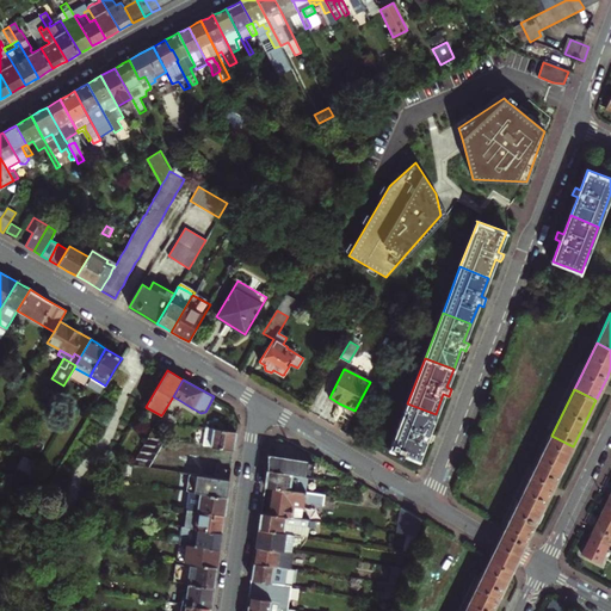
[(429,432),(436,414),(407,403),(390,448),(389,448),(388,448),(397,451),(396,455),(402,457),(403,454),(418,460),(419,460),(419,458),(426,439),(431,442),(432,438),(434,434),(429,432)]
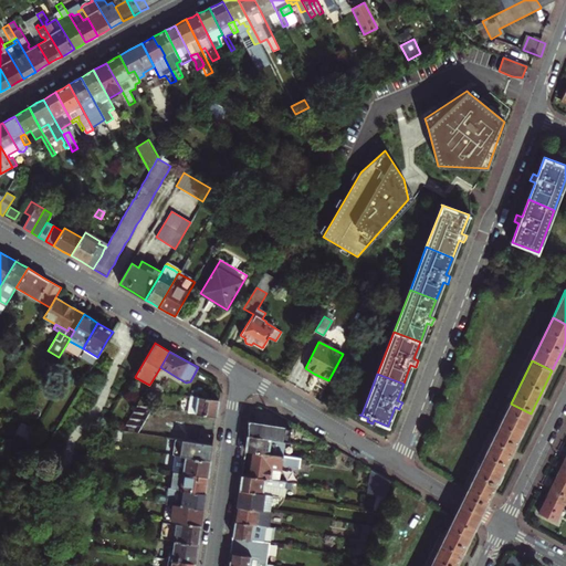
[(149,385),(147,389),(161,391),(164,388),(152,381),(149,385)]
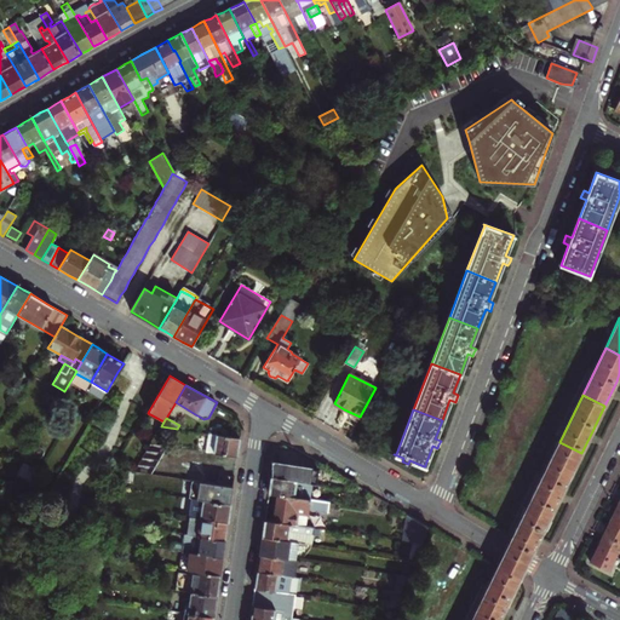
[(208,434),(206,452),(237,457),(239,448),(240,438),(208,434)]
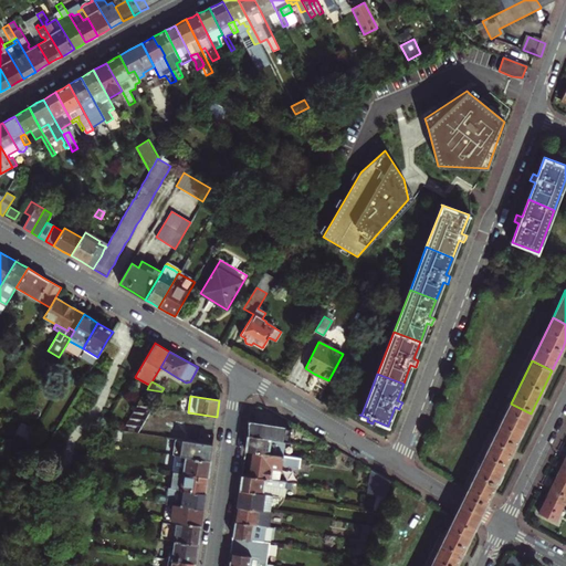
[(511,404),(490,446),(510,457),(521,435),(531,413),(511,404)]
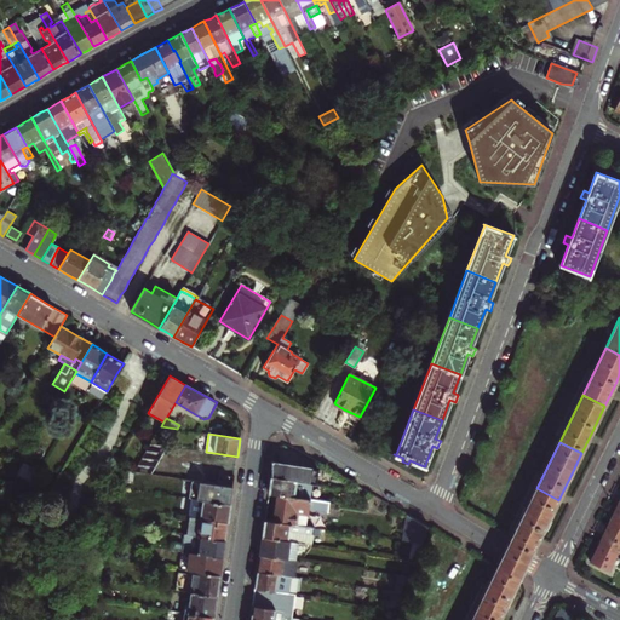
[(151,474),(168,446),(151,443),(135,471),(151,474)]
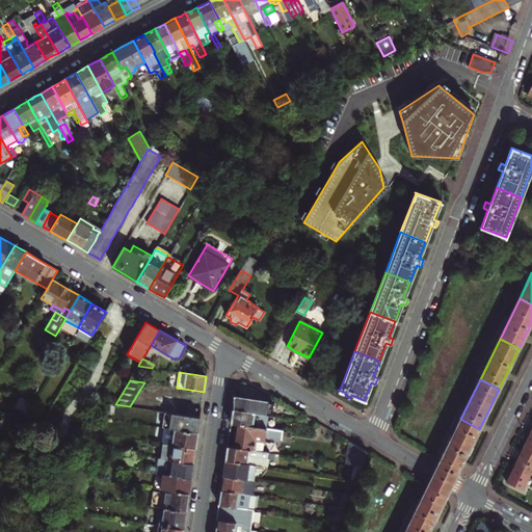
[(174,397),(160,395),(158,410),(165,411),(171,413),(174,397)]
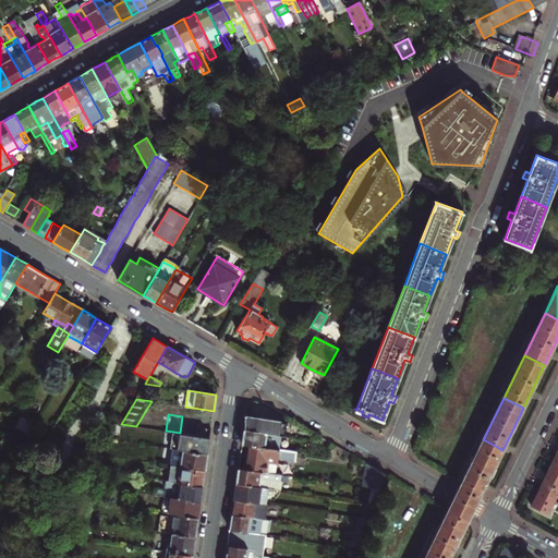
[(244,429),(281,435),(284,435),(287,423),(246,416),(245,423),(244,429)]
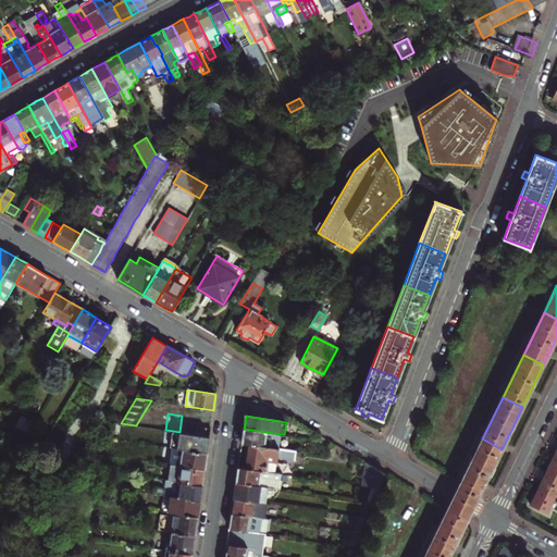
[(183,419),(181,432),(195,434),(197,421),(183,419)]
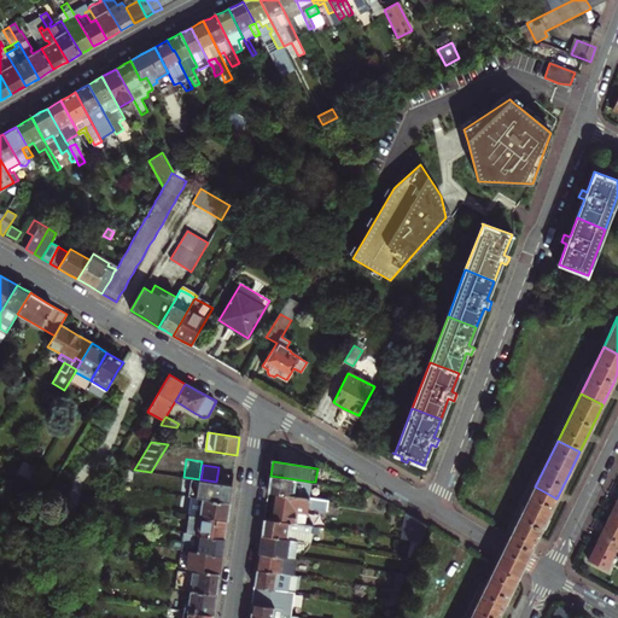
[(233,476),(235,466),(222,465),(221,473),(219,473),(217,482),(232,484),(233,476)]
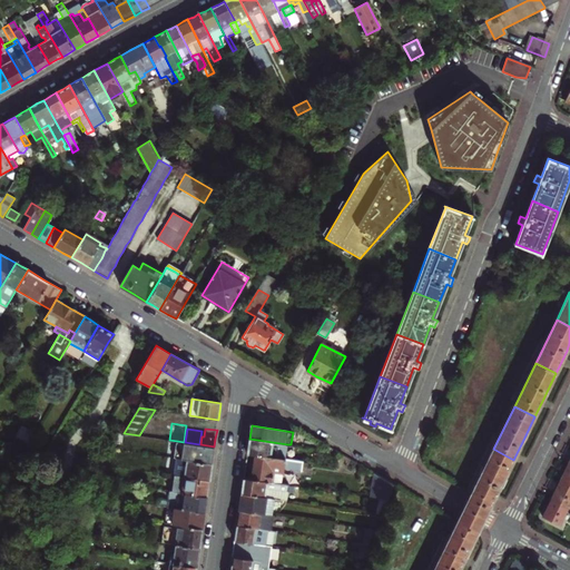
[(247,453),(256,454),(285,459),(287,444),(249,439),(248,445),(247,453)]
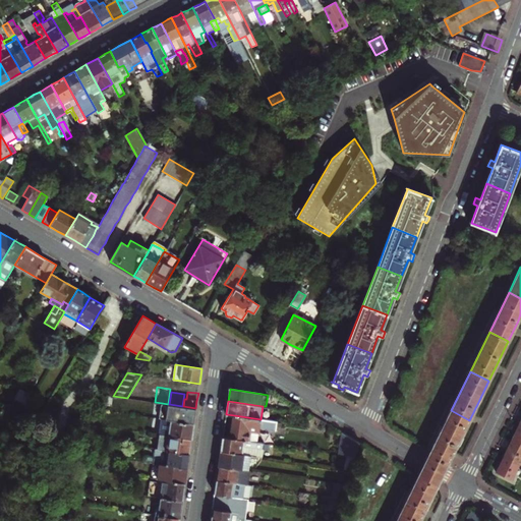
[(162,418),(193,423),(194,416),(195,408),(183,406),(182,406),(169,404),(168,404),(162,403),(160,418),(162,418)]
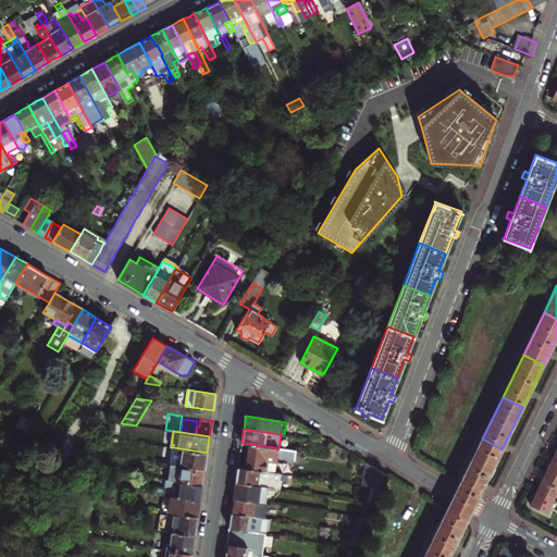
[(491,471),(502,449),(482,438),(460,481),(480,492),(491,471)]
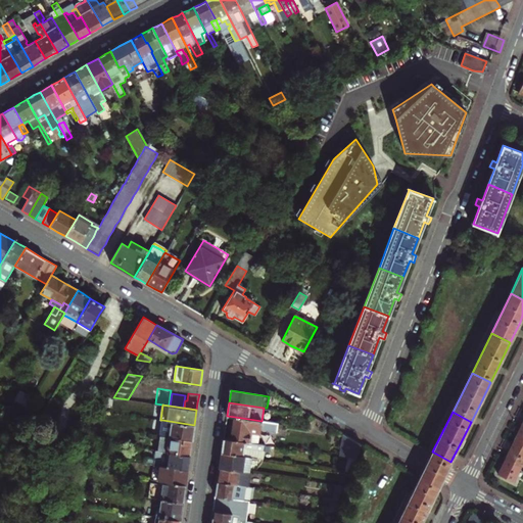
[(233,428),(231,439),(258,443),(260,429),(277,431),(278,424),(262,421),(235,417),(233,428)]
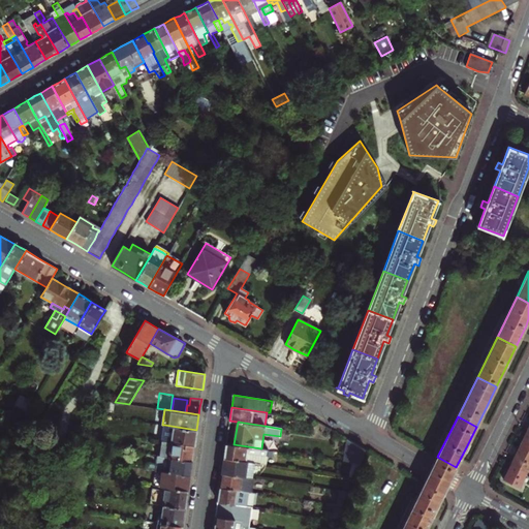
[(162,440),(194,445),(195,438),(196,430),(164,425),(162,440)]
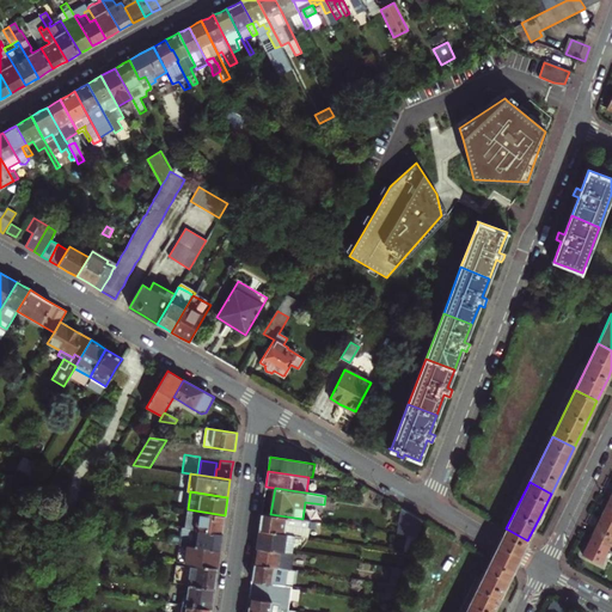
[(600,519),(611,524),(611,501),(610,500),(605,508),(600,519)]
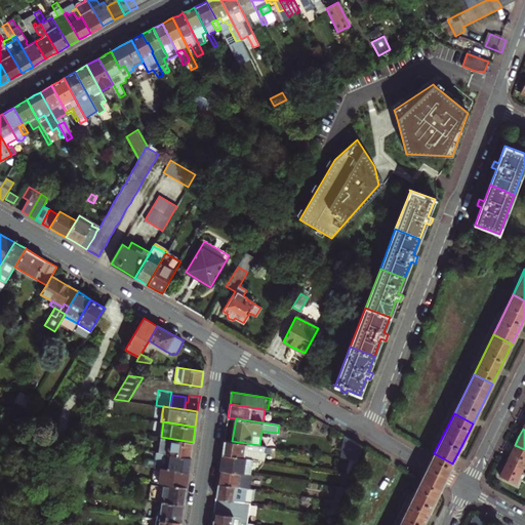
[(333,433),(329,455),(357,459),(362,446),(335,431),(333,433)]
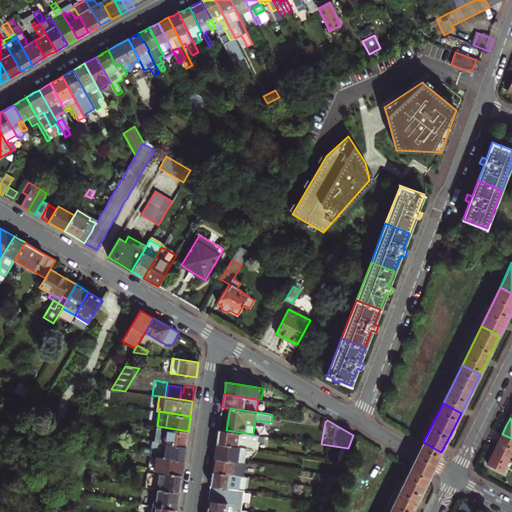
[(157,426),(156,426),(155,434),(154,442),(158,442),(161,443),(186,446),(187,439),(188,431),(157,426)]
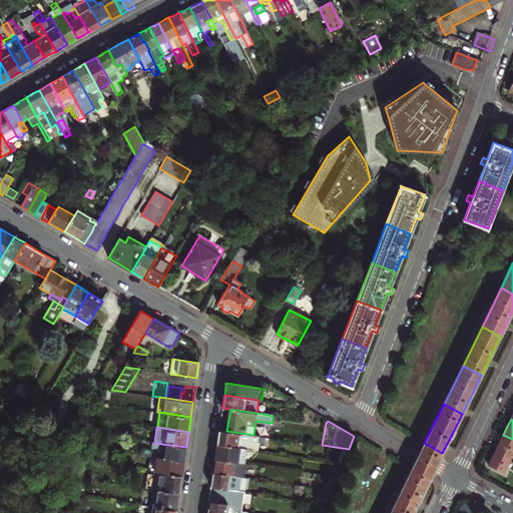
[(253,435),(226,431),(219,430),(218,437),(217,444),(247,449),(258,450),(260,441),(266,443),(266,437),(253,435)]
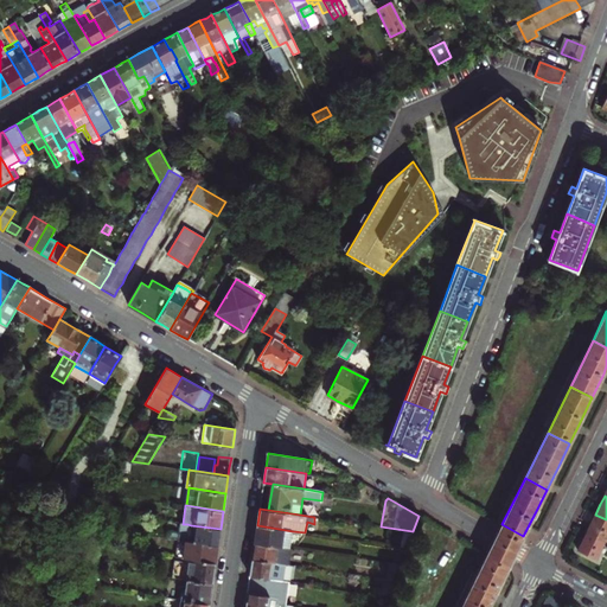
[(592,522),(587,532),(605,541),(606,536),(606,519),(595,515),(592,522)]
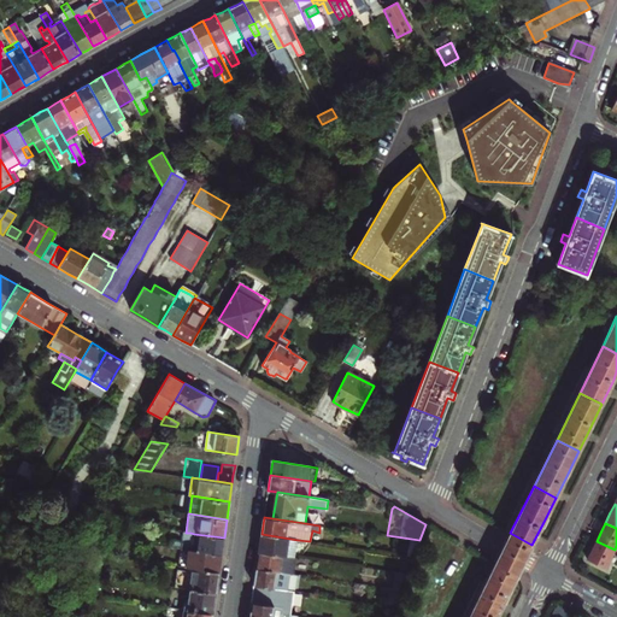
[(223,546),(224,538),(194,534),(191,533),(186,533),(183,532),(181,542),(171,541),(170,547),(181,548),(188,550),(222,554),(223,546)]
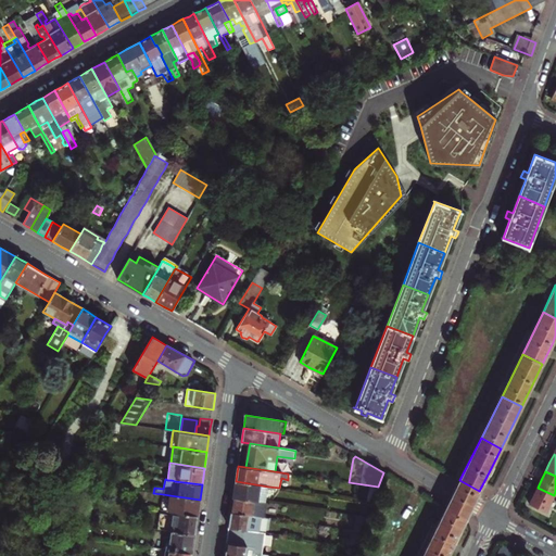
[(446,507),(466,518),(472,505),(479,491),(459,480),(453,494),(446,507)]
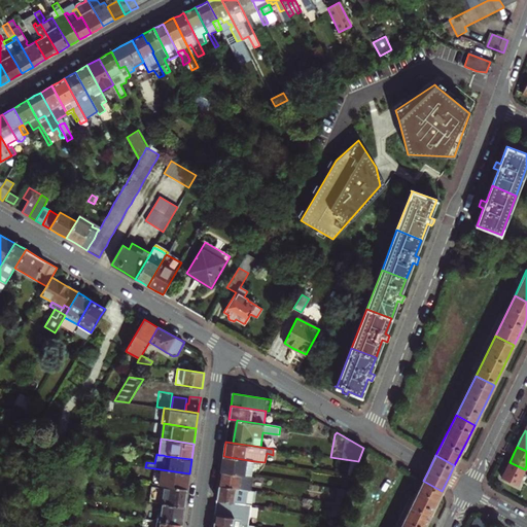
[(254,461),(223,456),(222,464),(221,471),(249,476),(252,477),(254,461)]
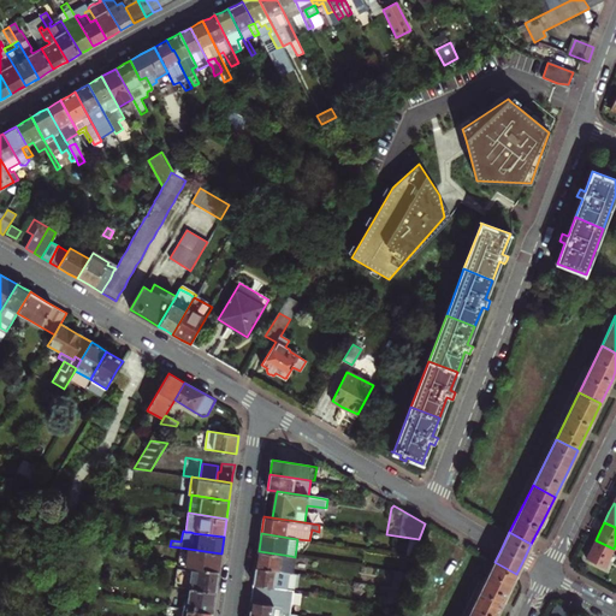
[(605,567),(614,549),(596,540),(591,549),(586,558),(605,567)]
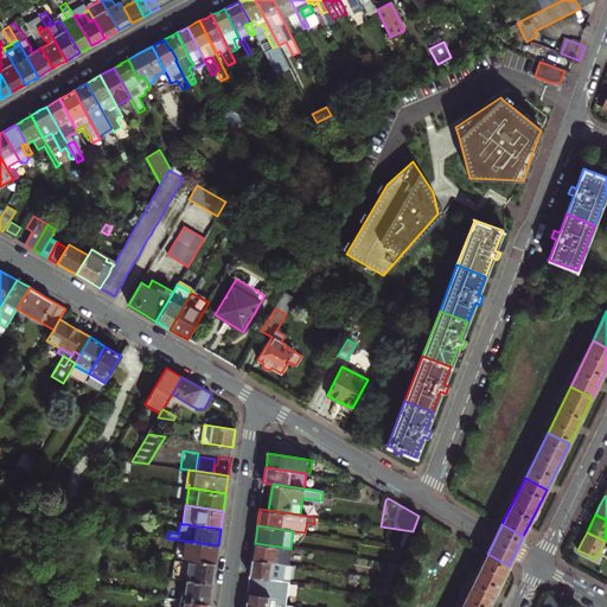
[(210,554),(216,555),(217,550),(218,545),(185,541),(178,540),(176,556),(186,558),(189,558),(209,561),(210,554)]
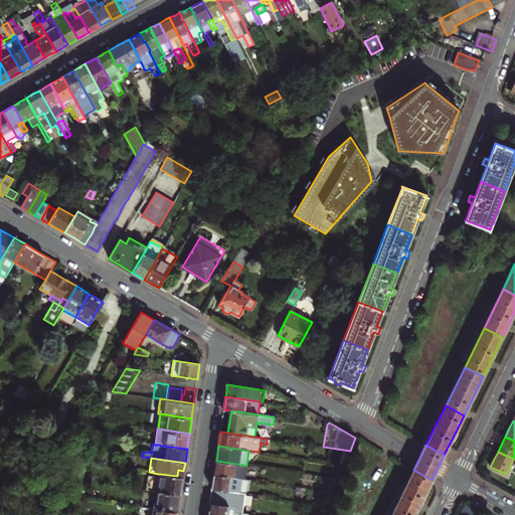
[(243,465),(216,461),(215,468),(214,474),(239,478),(241,478),(243,465)]
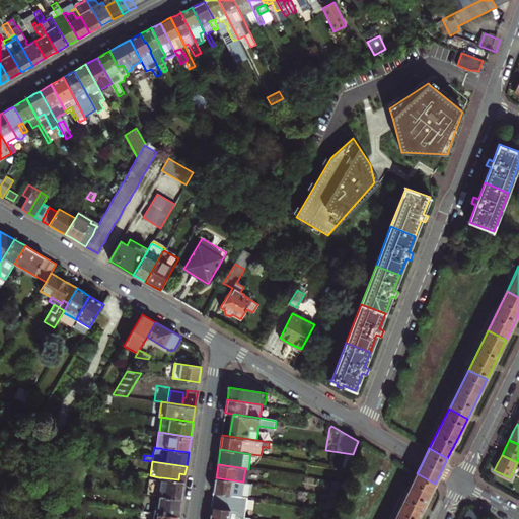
[(395,517),(398,518),(418,518),(425,506),(435,484),(417,473),(395,517)]
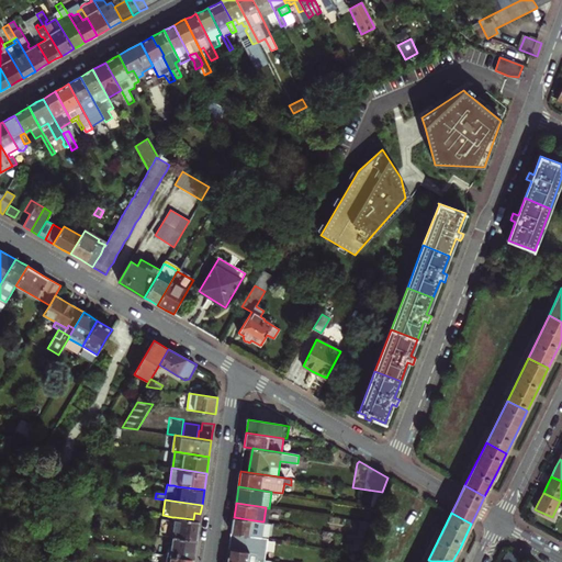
[(169,536),(173,536),(197,540),(198,531),(199,520),(193,519),(175,517),(173,527),(171,527),(169,536)]
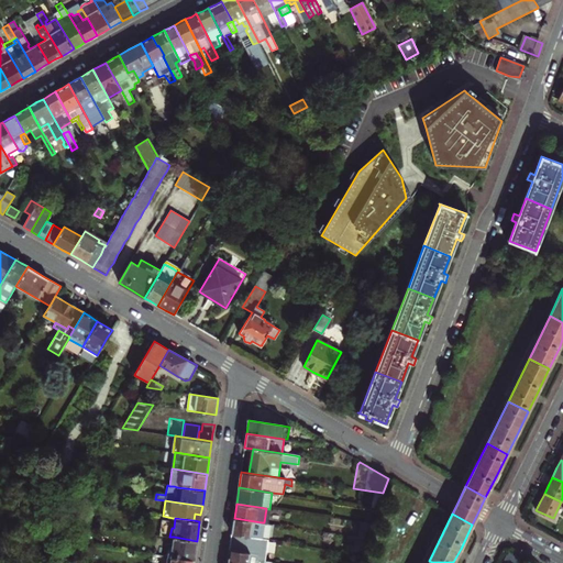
[(260,538),(262,522),(234,518),(233,526),(232,533),(260,538)]
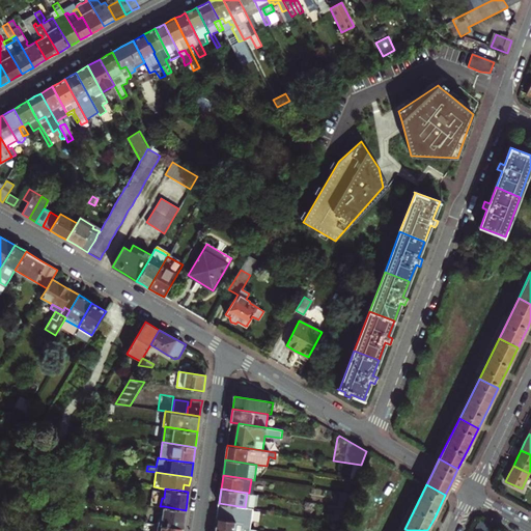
[(217,518),(248,523),(250,508),(245,507),(219,503),(217,518)]
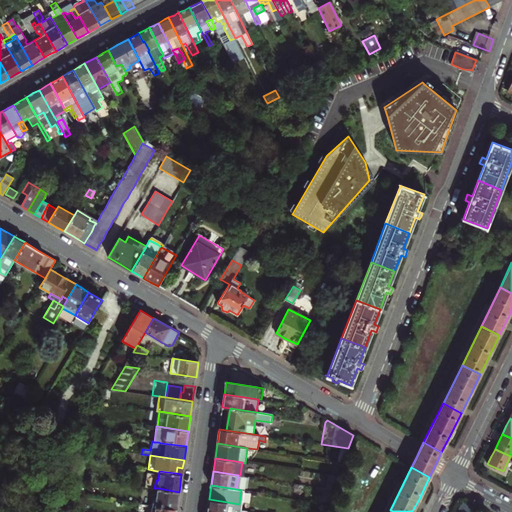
[(154,498),(152,505),(176,509),(177,500),(179,492),(158,488),(156,498),(154,498)]
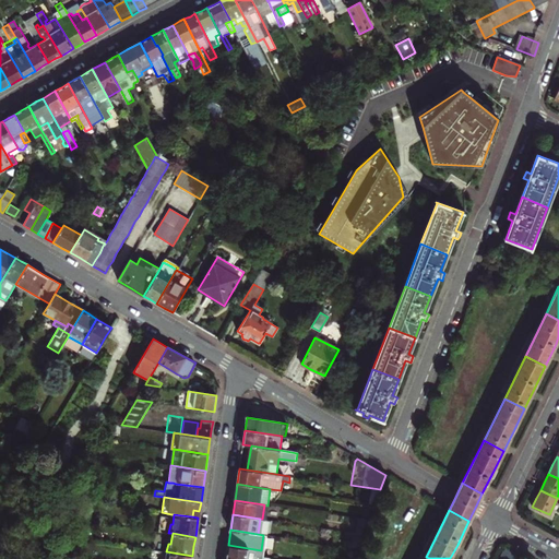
[(261,550),(228,545),(227,554),(225,558),(270,558),(260,558),(261,550)]
